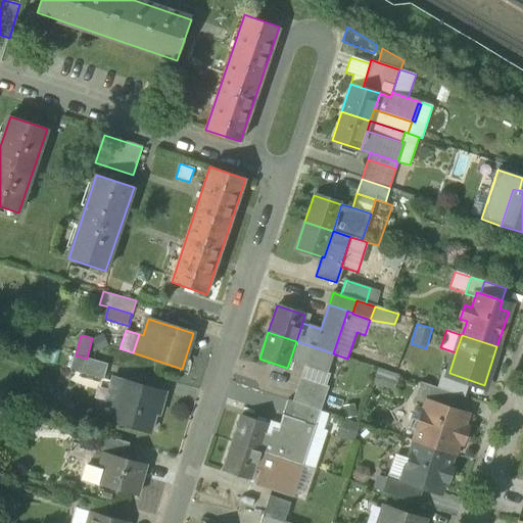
[(333,353),(296,341),(290,360),(295,361),(297,355),(310,360),(307,367),(325,373),(327,373),(333,353)]
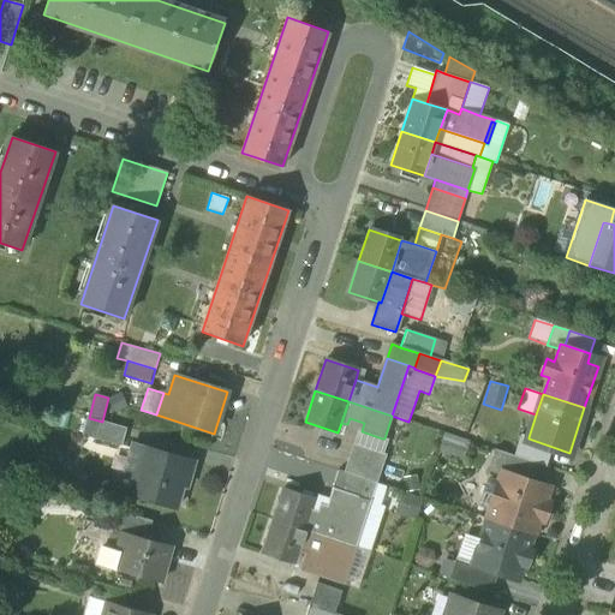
[(83,435),(121,446),(126,429),(102,422),(89,418),(83,435)]
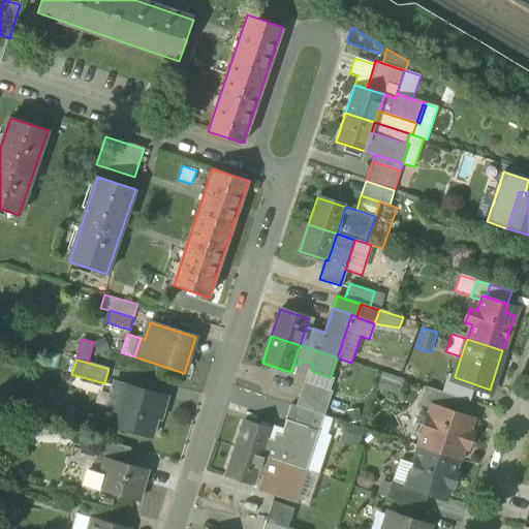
[(307,382),(325,389),(325,387),(329,377),(311,371),(307,382)]
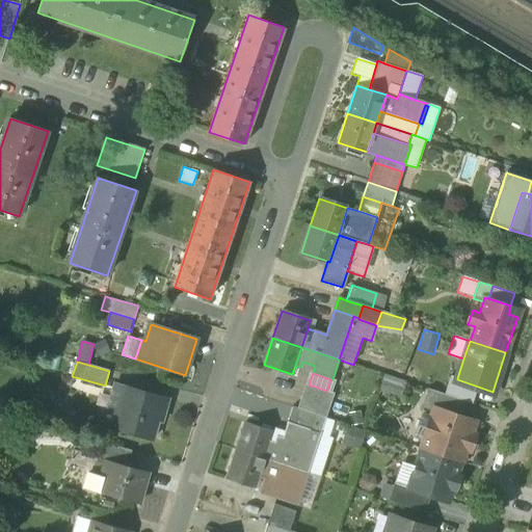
[(467,402),(472,404),(478,387),(457,379),(457,378),(451,376),(445,395),(467,402)]
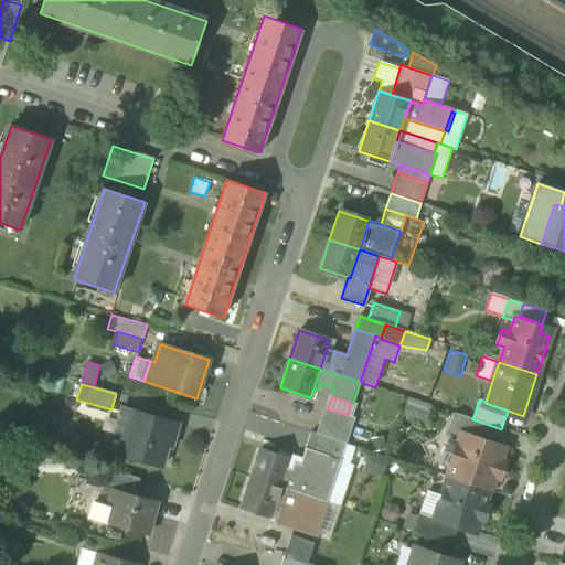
[(428,412),(405,404),(402,416),(424,424),(428,412)]
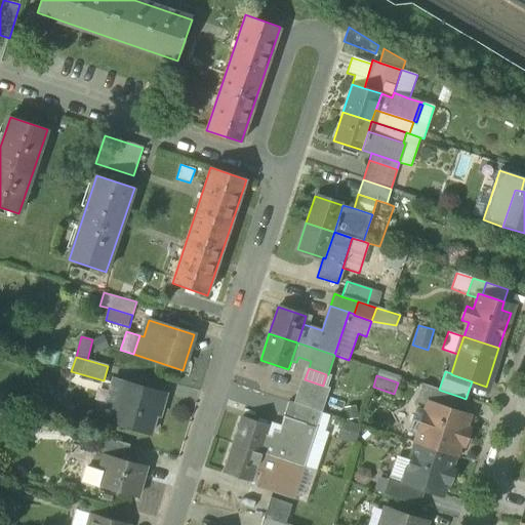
[(301,378),(293,403),(311,409),(321,412),(329,388),(323,386),(305,379),(301,378)]
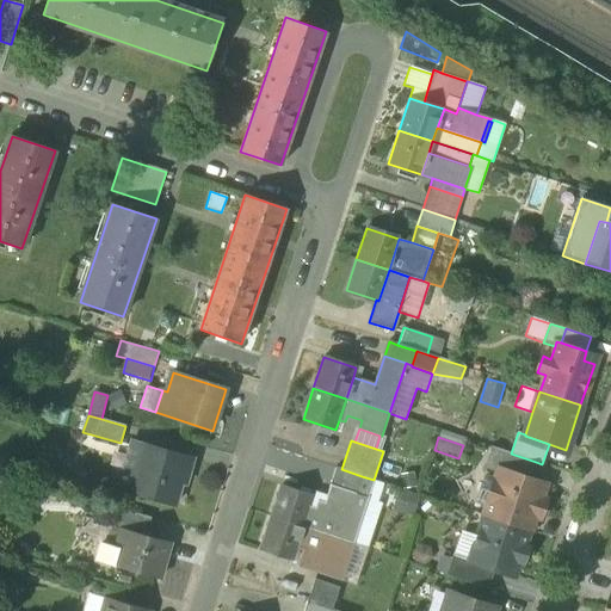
[(131,492),(143,449),(130,444),(118,488),(131,492)]
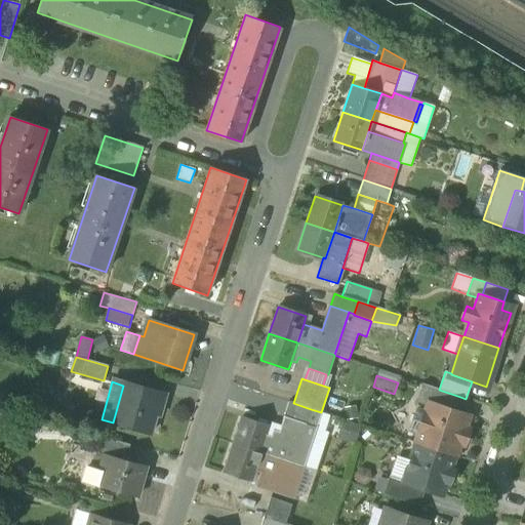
[(113,422),(151,434),(158,410),(161,411),(166,395),(124,382),(123,386),(113,422)]
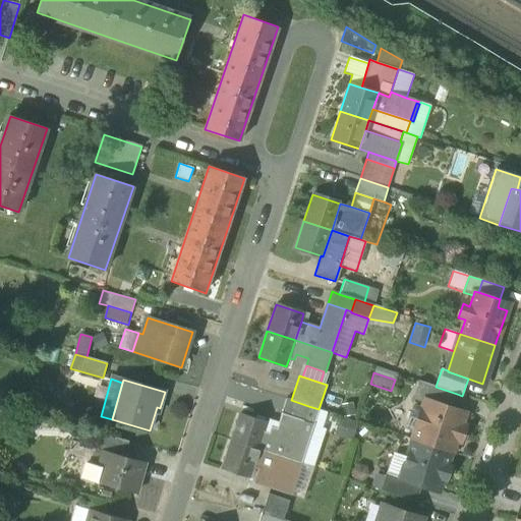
[(415,400),(424,402),(425,399),(427,399),(432,386),(421,382),(415,400)]
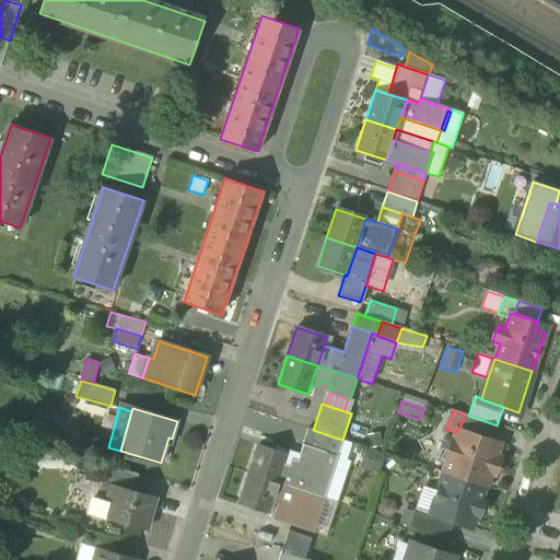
[(468,416),(465,415),(459,429),(485,438),(491,423),(468,416)]
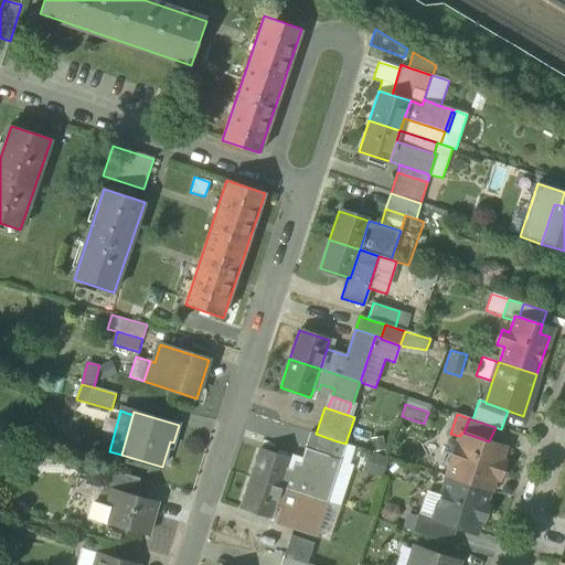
[(328,457),(334,440),(316,434),(310,432),(305,448),(305,449),(328,457)]
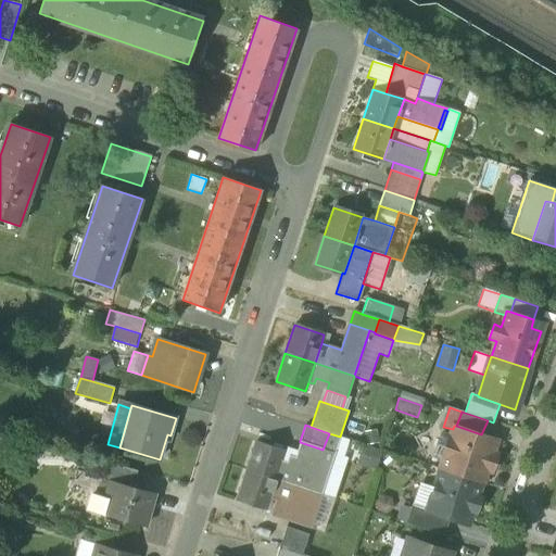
[(444,457),(440,469),(481,483),(485,469),(492,472),(497,456),(491,454),(495,440),(481,434),(456,426),(454,426),(453,429),(450,439),(440,436),(433,454),(444,457)]
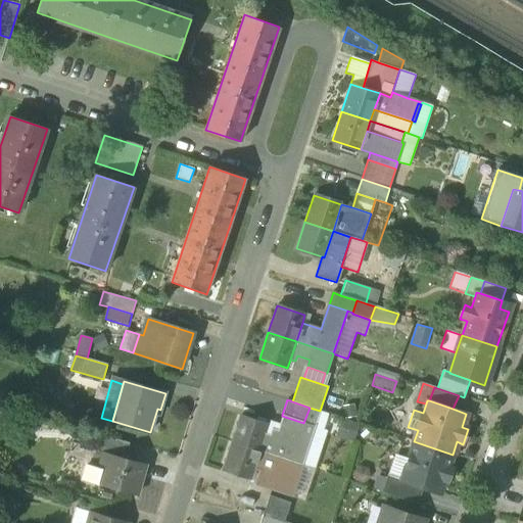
[(303,423),(315,426),(320,411),(310,408),(303,423)]
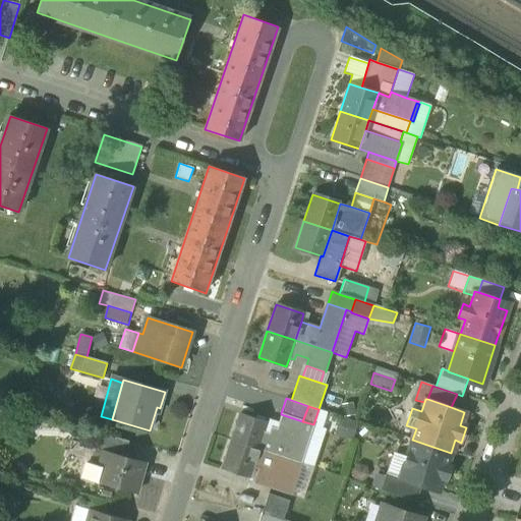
[(328,412),(319,409),(313,424),(301,464),(312,468),(313,468),(327,428),(323,427),(328,412)]
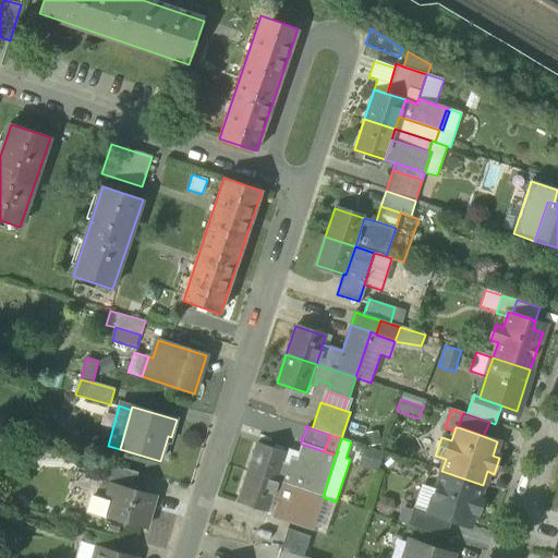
[(246,472),(277,482),(283,462),(286,455),(256,444),(246,472)]
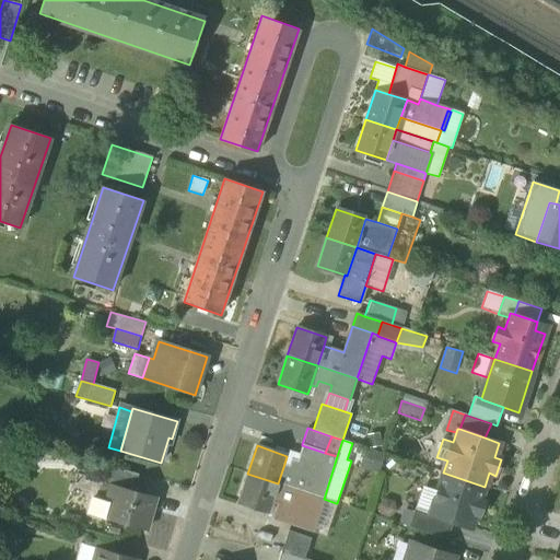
[(288,466),(284,464),(278,483),(324,499),(337,456),(325,453),(302,445),(296,461),(291,458),(288,466)]
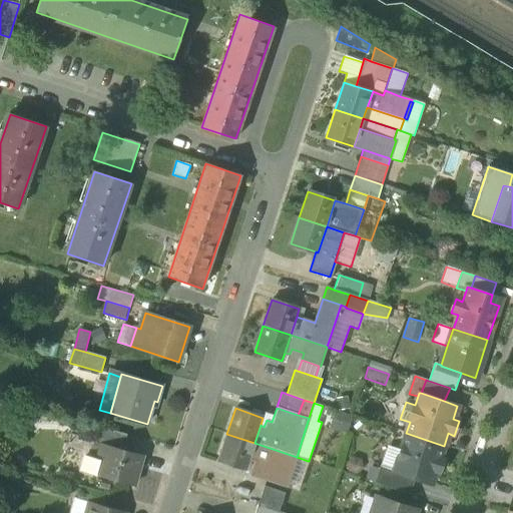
[(349,434),(353,416),(336,410),(330,428),(349,434)]
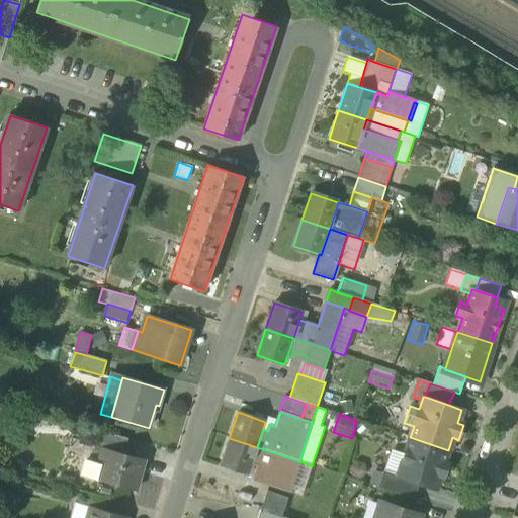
[(102,448),(123,454),(128,439),(101,431),(96,448),(102,450),(102,448)]
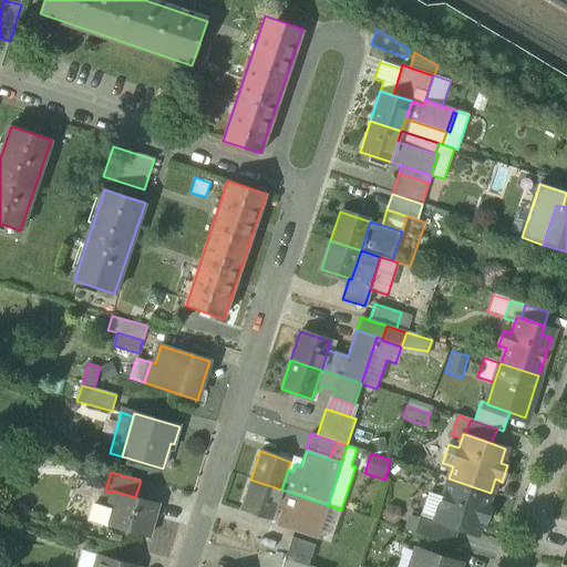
[(485,507),(491,493),(449,478),(442,497),(434,521),(459,528),(476,535),(481,521),(485,523),(490,509),(485,507)]
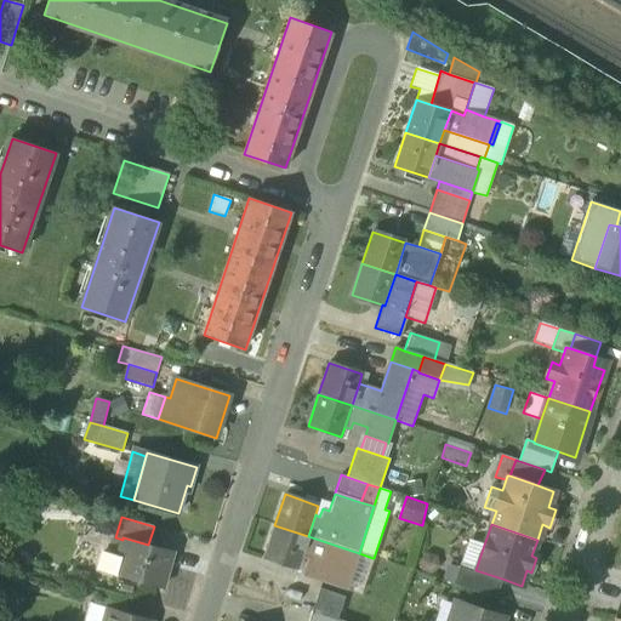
[(301,558),(308,536),(274,525),(265,557),(297,568),(301,558)]
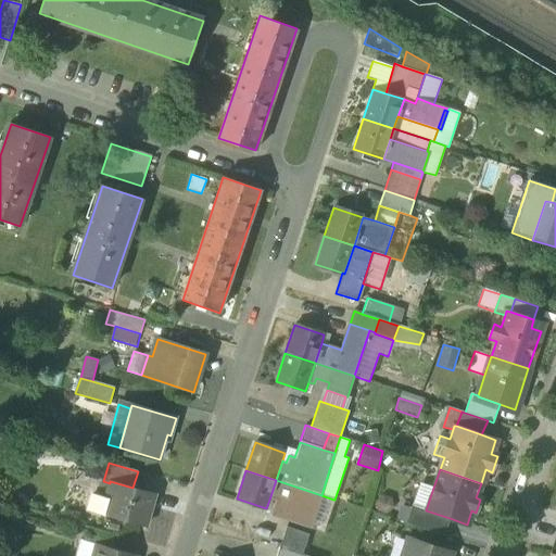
[(311,529),(321,495),(276,480),(269,500),(275,502),(270,515),(311,529)]
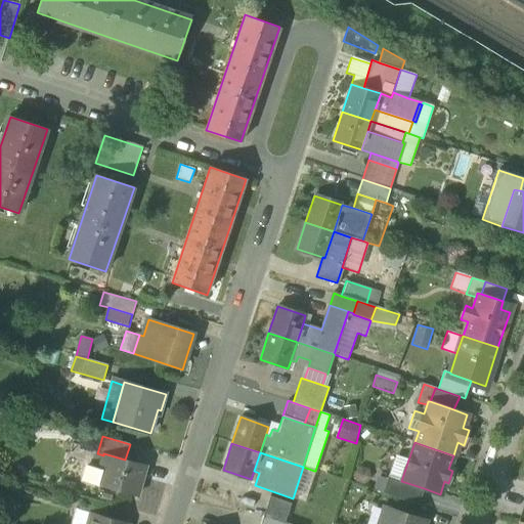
[(103,455),(99,470),(87,467),(83,482),(99,486),(137,496),(145,466),(125,460),(103,453),(103,455)]
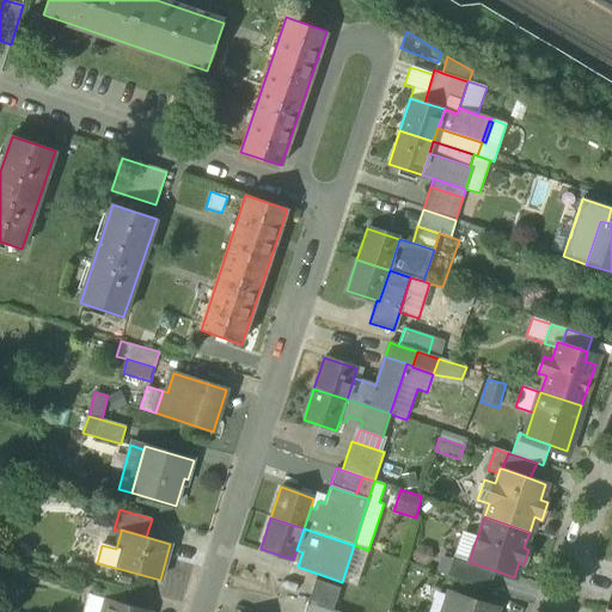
[(452,557),(453,558),(469,563),(469,562),(477,537),(461,531),(452,557)]
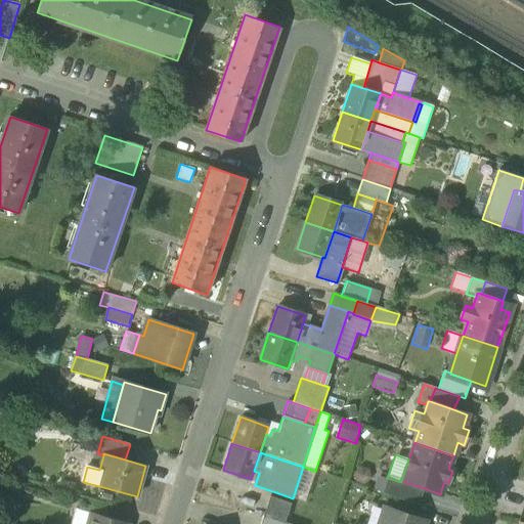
[(293,498),(303,501),(314,471),(303,467),(293,498)]
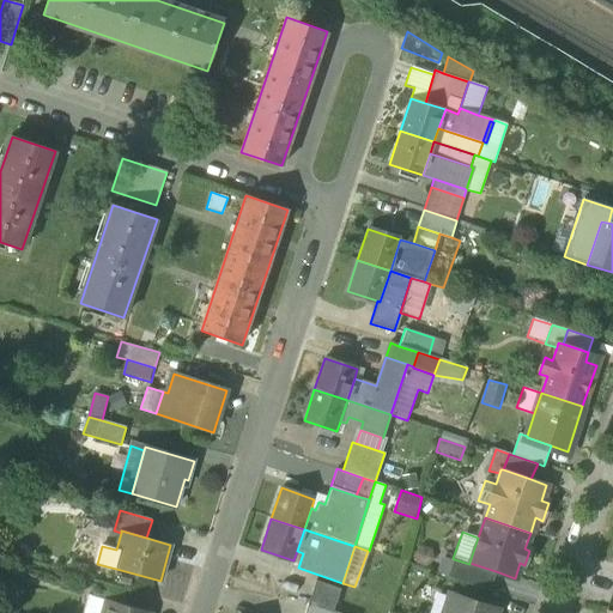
[(435,560),(431,550),(422,546),(413,552),(416,564),(426,568),(435,560)]
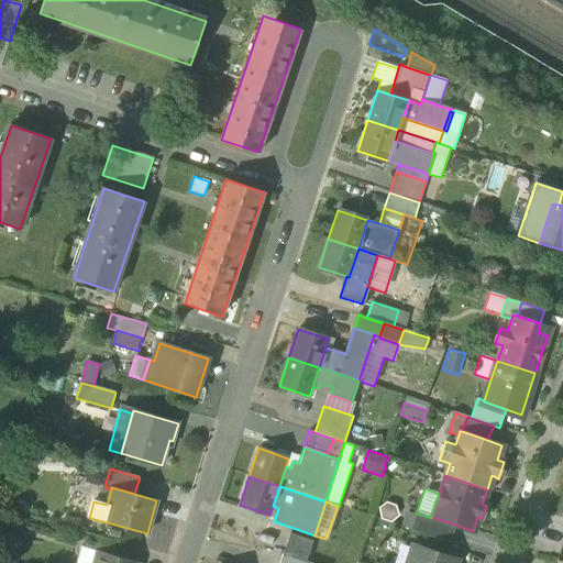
[(411,531),(417,515),(405,511),(399,527),(411,531)]
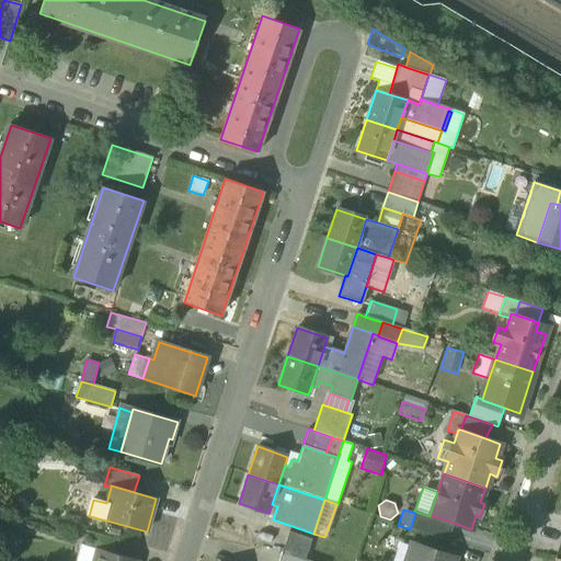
[(410,529),(447,541),(454,523),(430,515),(430,516),(415,512),(415,513),(410,529)]
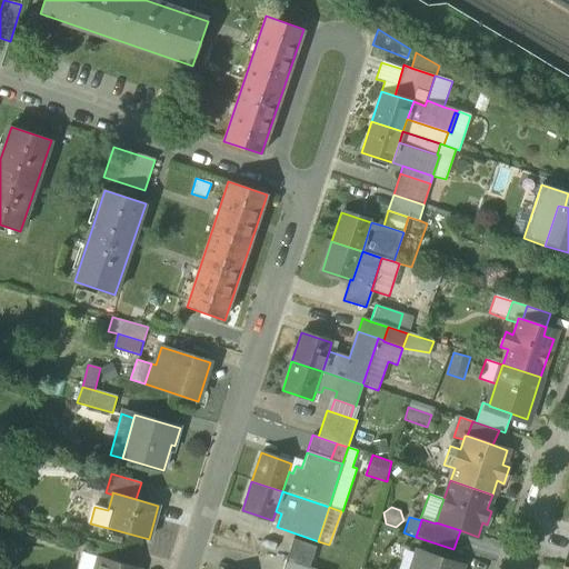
[(293,539),(287,560),(282,568),(308,568),(309,568),(316,547),(293,539)]
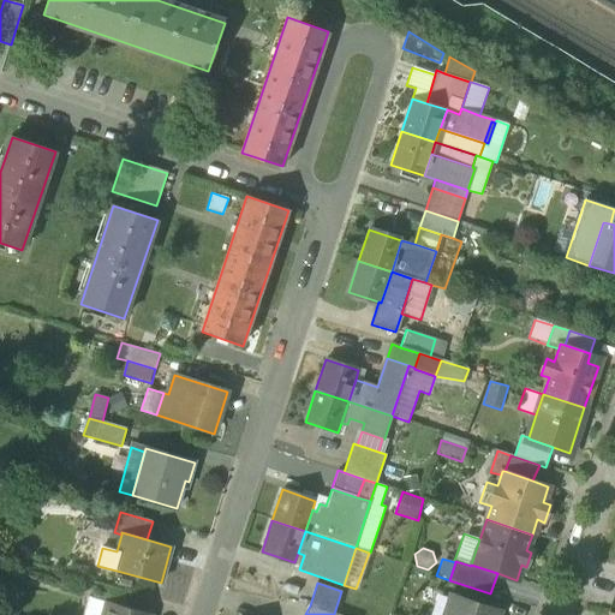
[(107,602),(120,605),(125,592),(97,584),(93,599),(106,604),(107,602)]
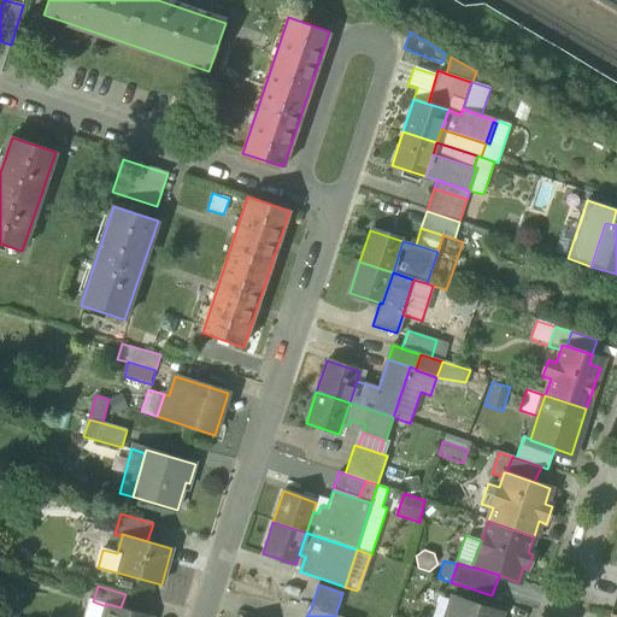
[(453,598),(447,616),(500,616),(501,613),(453,598)]
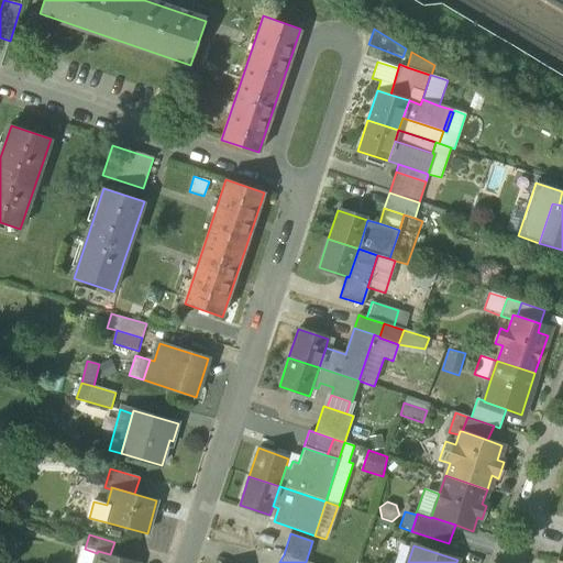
[(76,562),(94,562),(97,553),(85,549),(80,548),(76,562)]
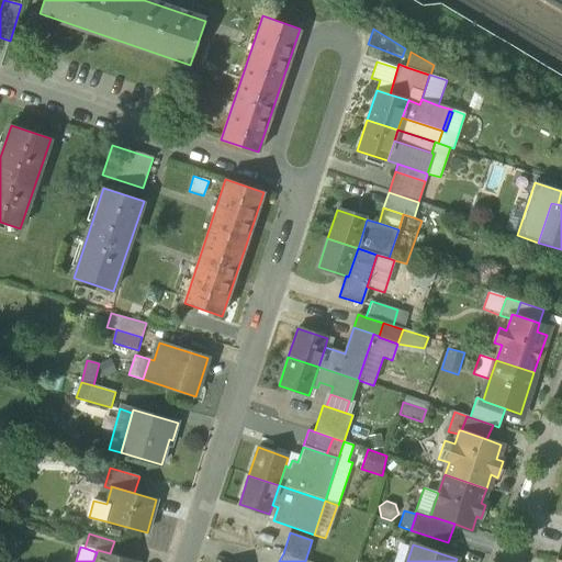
[(93,561),(135,561),(136,561),(110,553),(98,550),(97,552),(93,561)]
